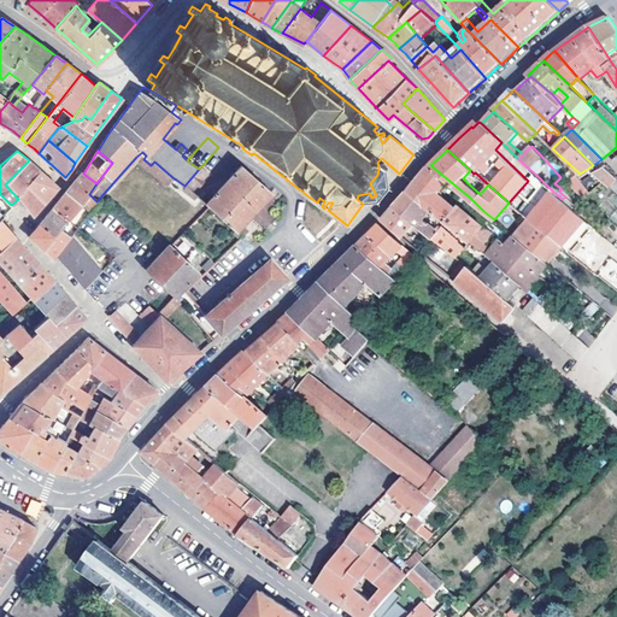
[(151,165),(144,159),(141,162),(170,183),(174,178),(154,162),(151,165)]
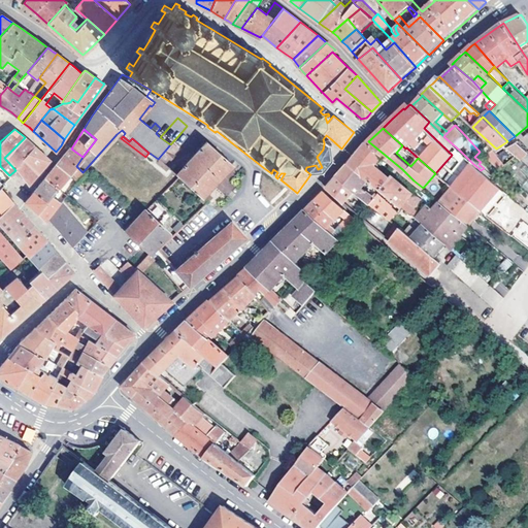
[(12,150),(38,173),(50,160),(40,152),(28,140),(25,137),(12,150)]
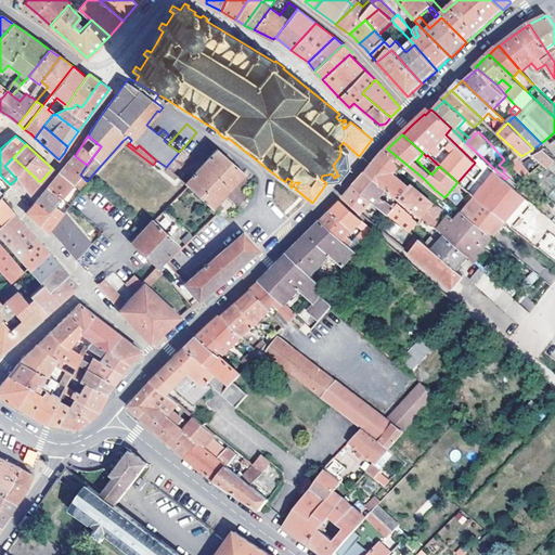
[(217,149),(186,184),(189,186),(213,208),(244,172),(217,149)]
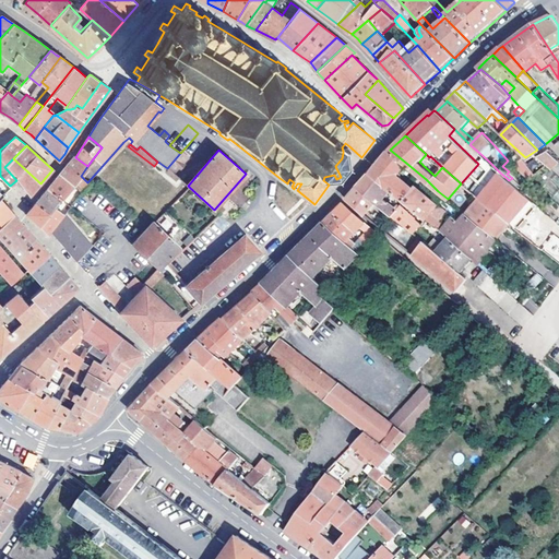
[(437,227),(441,222),(430,213),(439,203),(417,183),(415,187),(400,174),(407,164),(390,150),(387,153),(370,173),(392,189),(405,200),(427,218),(437,227)]
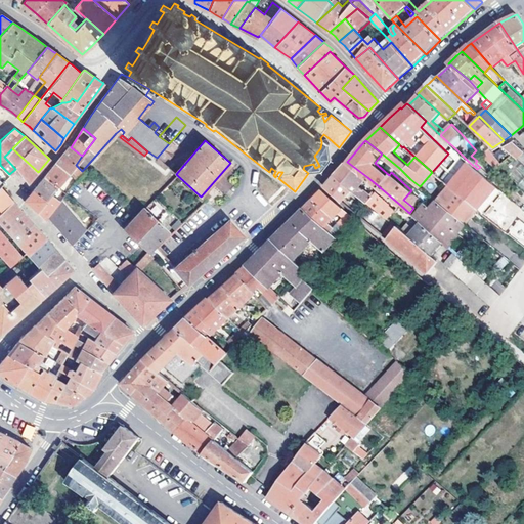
[(505,146),(510,151),(517,158),(523,151),(513,140),(505,146)]
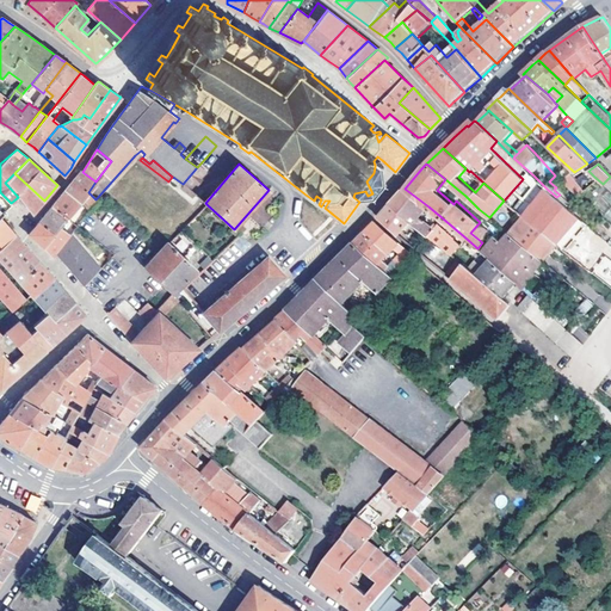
[(183,184),(191,192),(196,186),(199,187),(203,183),(201,181),(207,174),(198,166),(197,167),(183,184)]
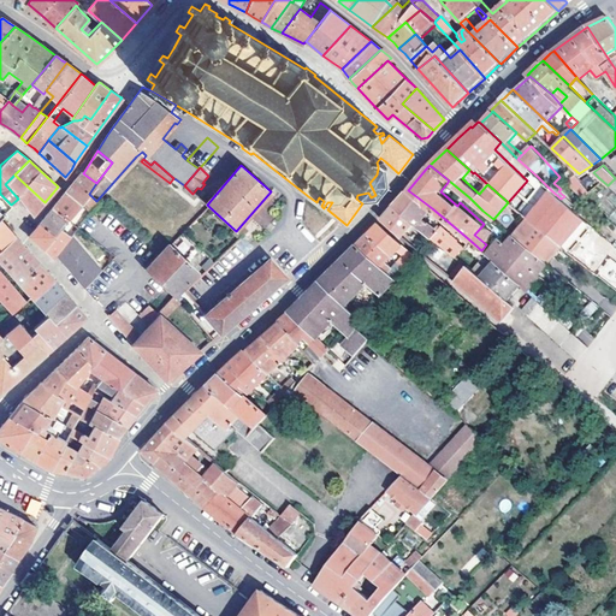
[(99,202),(96,201),(89,194),(96,183),(83,173),(82,172),(72,184),(66,193),(81,205),(83,201),(93,209),(99,202)]
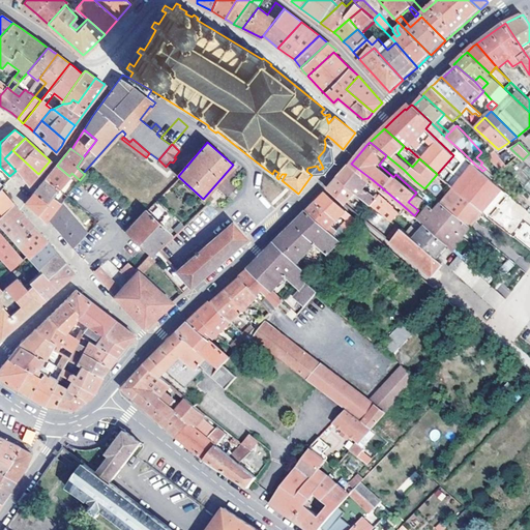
[(34,178),(38,174),(12,150),(4,158),(16,171),(29,183),(34,178)]
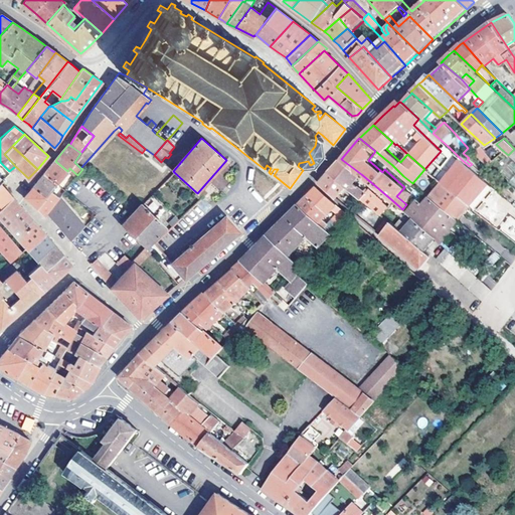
[(484,148),(476,151),(482,165),(489,162),(484,148)]
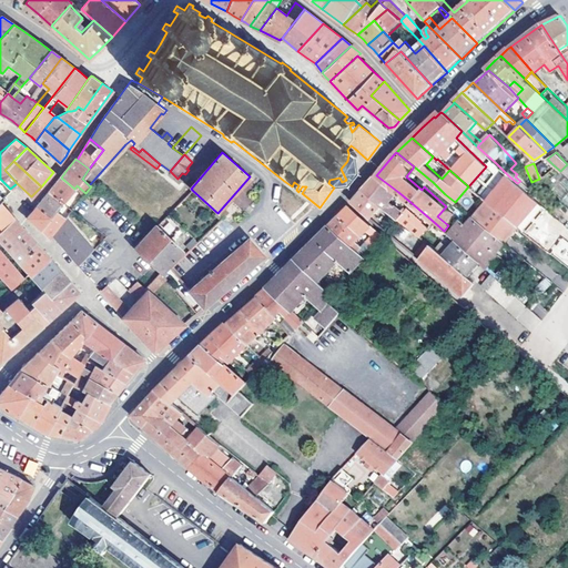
[(193,191),(191,189),(178,179),(170,171),(162,165),(160,170),(179,186),(178,188),(188,195),(193,191)]
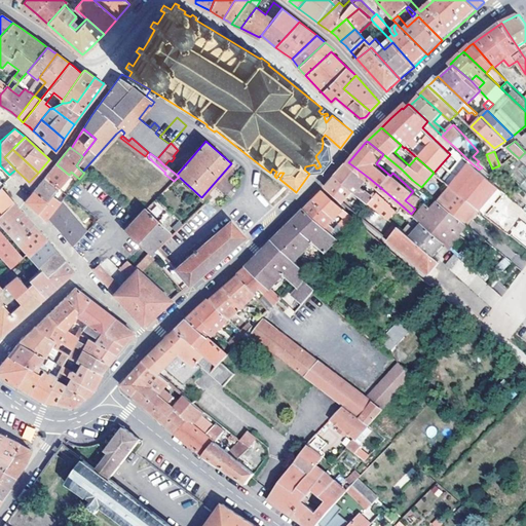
[(398,211),(378,192),(375,196),(362,187),(369,178),(348,162),(346,164),(337,176),(364,197),(390,219),(398,211)]
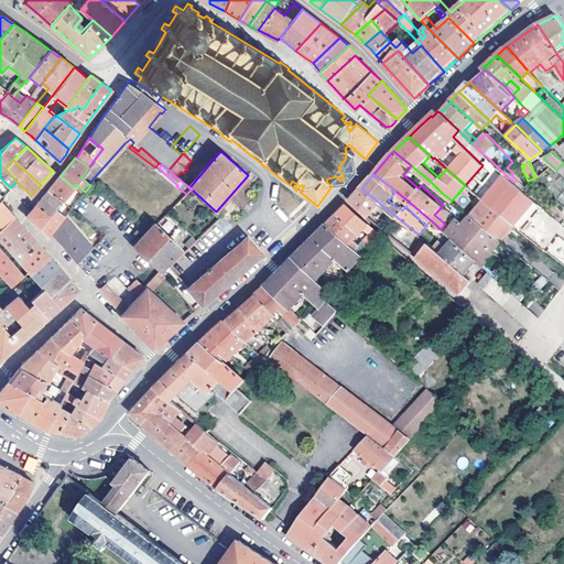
[(483,199),(514,227),(534,203),(513,182),(505,174),(483,199)]
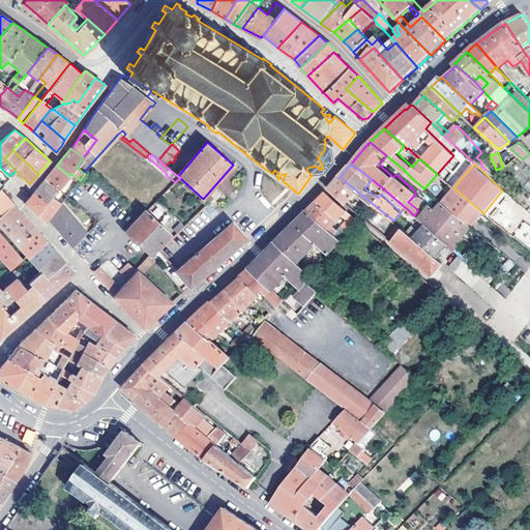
[(46,179),(58,189),(69,176),(57,166),(52,172),(46,179)]
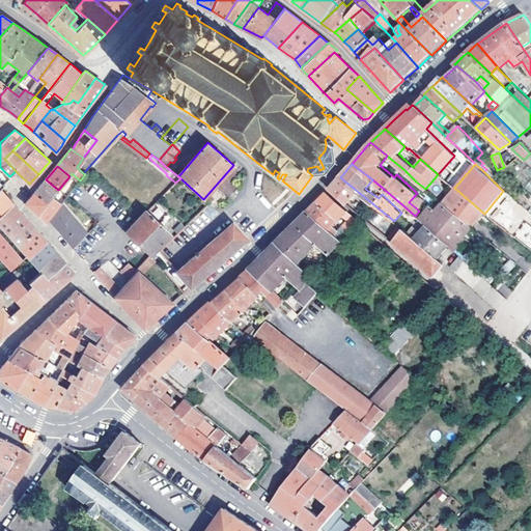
[(0,187),(5,184),(3,183),(4,182),(9,176),(0,167),(0,187)]
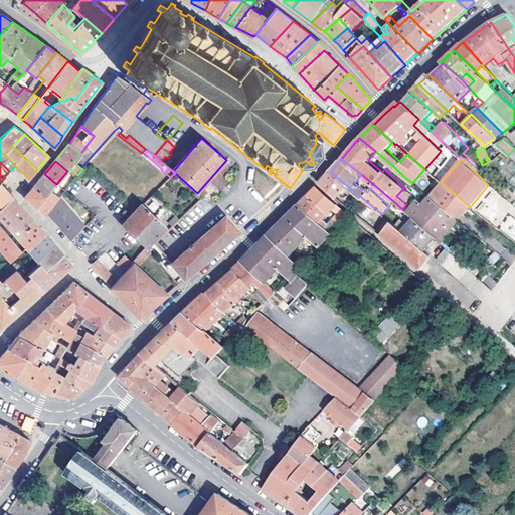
[(345,206),(356,193),(330,172),(322,181),(320,183),(345,206)]
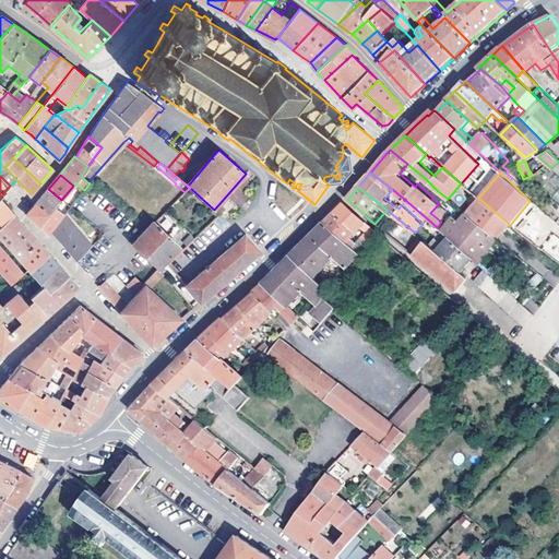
[(43,197),(37,203),(49,213),(55,206),(61,200),(48,189),(43,197)]
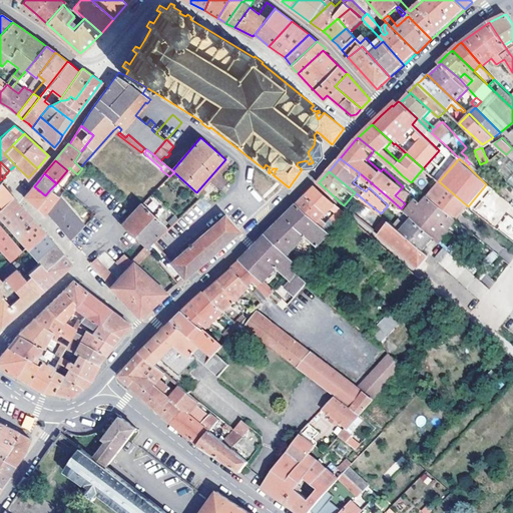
[(0,209),(13,197),(8,191),(0,181),(0,209)]
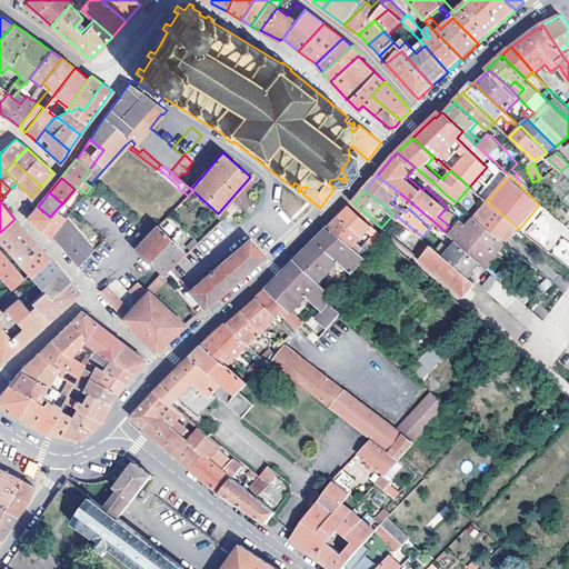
[(505,245),(519,229),(487,201),(472,217),(505,245)]
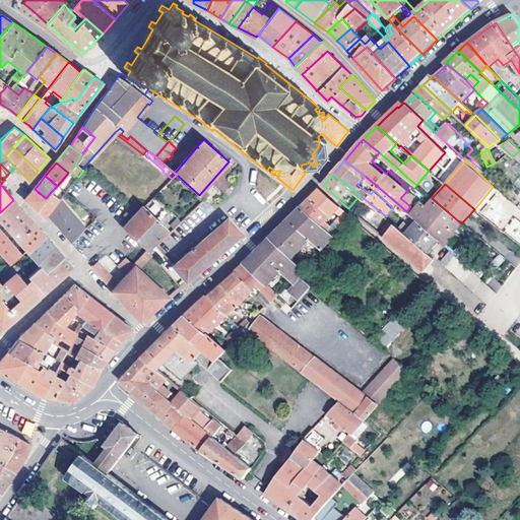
[(377,186),(374,190),(393,208),(397,203),(377,186)]
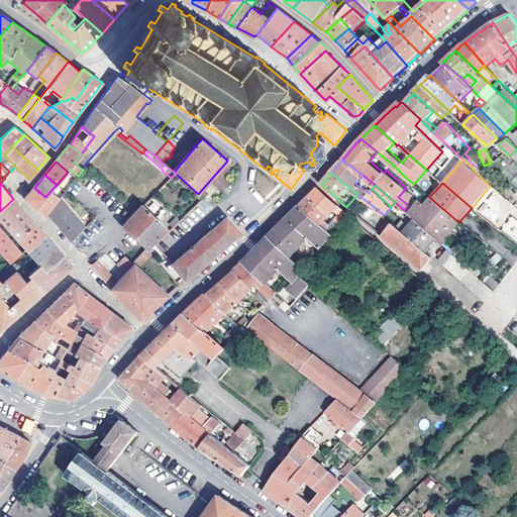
[(45,217),(60,198),(64,194),(61,191),(59,192),(56,195),(50,191),(45,197),(34,188),(28,194),(25,198),(37,208),(45,217)]
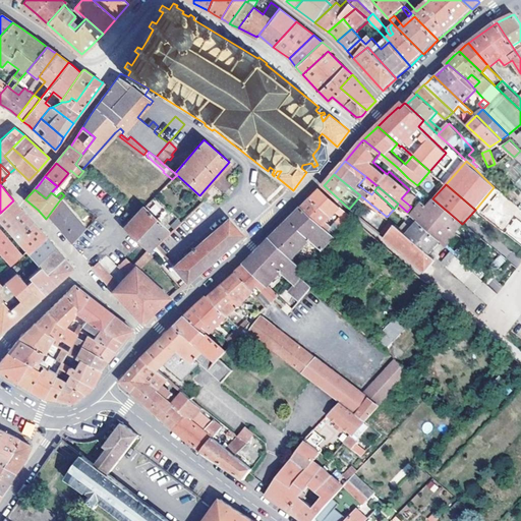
[(343,227),(353,218),(321,189),(319,191),(311,199),(331,216),(335,211),(340,215),(336,221),(338,223),(343,227)]
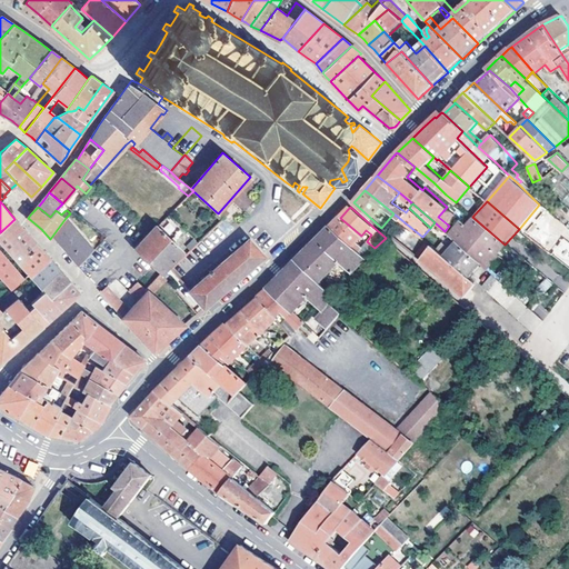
[(170,237),(179,227),(167,217),(159,226),(170,237)]
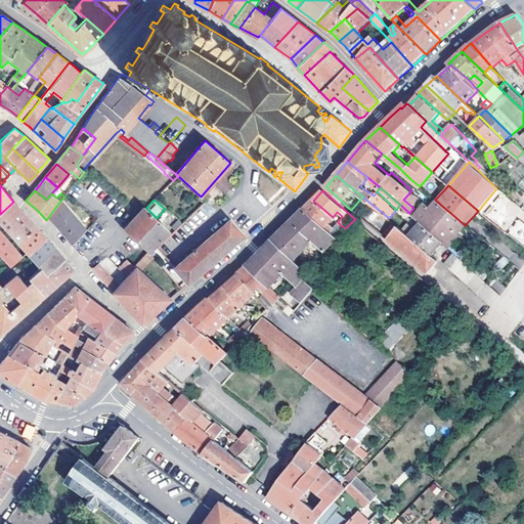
[(459,233),(465,225),(435,200),(428,208),(424,204),(417,211),(413,208),(409,213),(420,222),(441,242),(444,245),(448,248),(460,234),(459,233)]
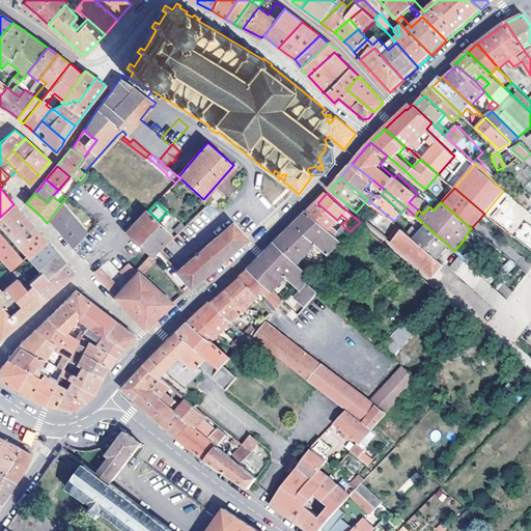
[(89,232),(61,203),(47,223),(57,233),(73,251),(75,250),(89,232)]
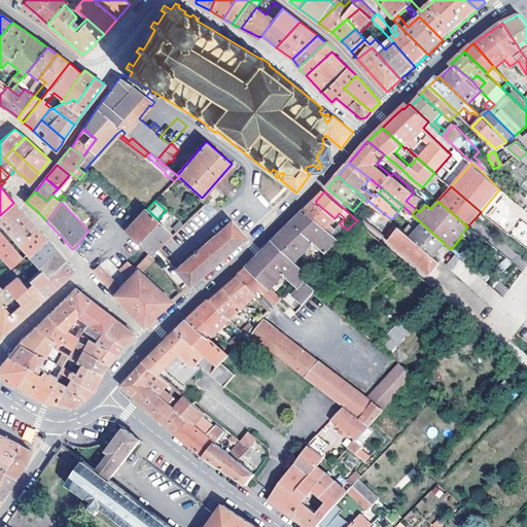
[(347,230),(342,225),(339,229),(337,227),(336,230),(330,224),(336,219),(335,218),(315,202),(308,208),(306,211),(338,239),(347,230)]
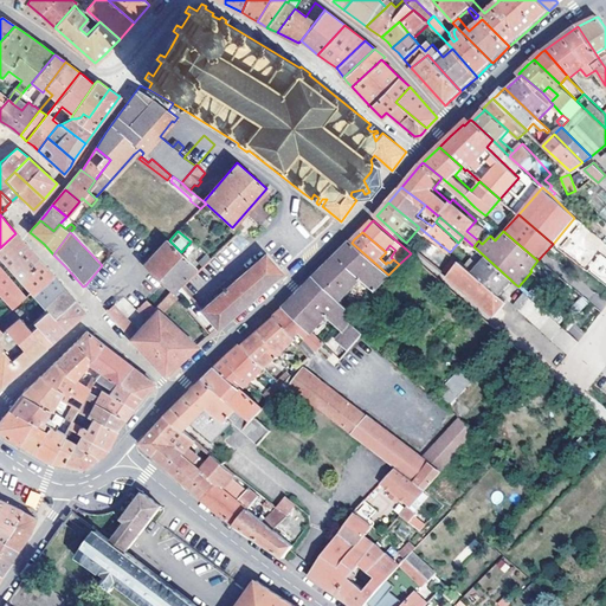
[(32,294),(53,276),(38,258),(18,236),(15,233),(0,247),(0,257),(1,258),(12,271),(31,291),(32,294)]
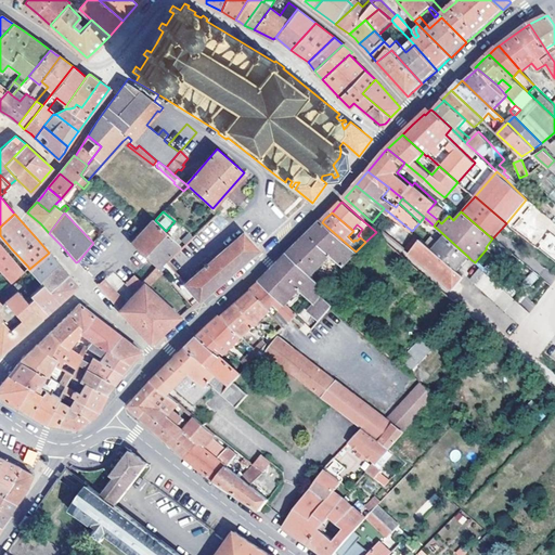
[(131,242),(158,269),(179,247),(153,221),(152,220),(143,229),(131,242)]
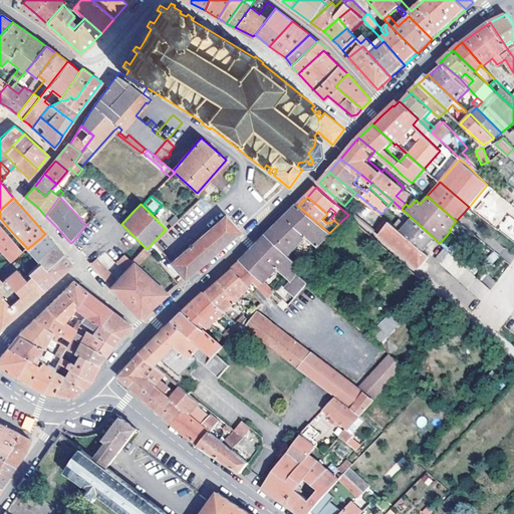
[(495,227),(499,230),(513,211),(513,206),(513,205),(495,227)]
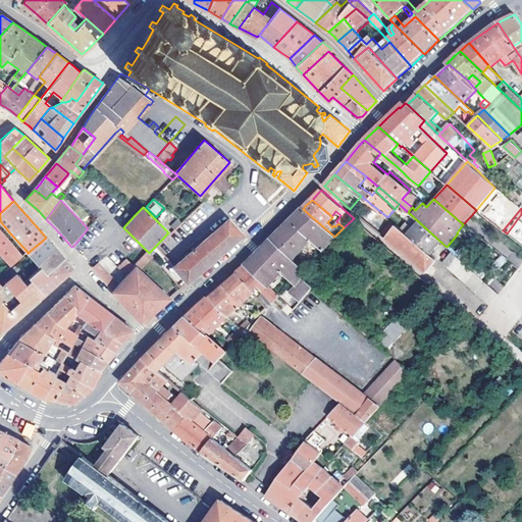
[(272,239),(304,269),(308,265),(296,255),(309,240),(321,251),(334,237),(303,209),(291,220),(272,239)]
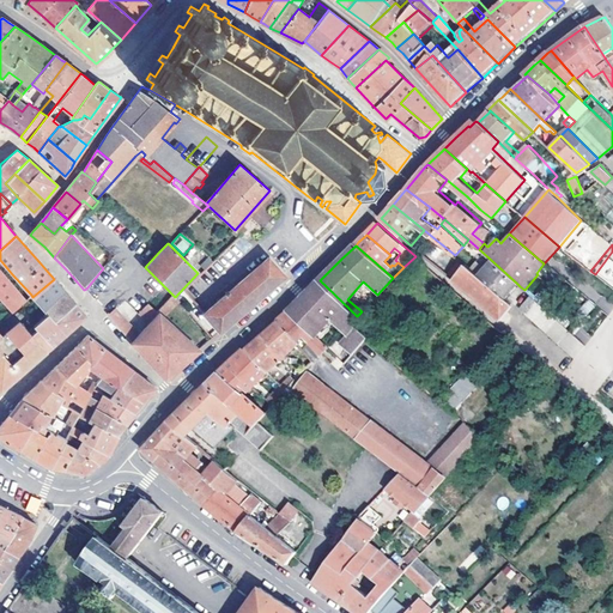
[(612,287),(612,252),(595,274),(612,287)]
